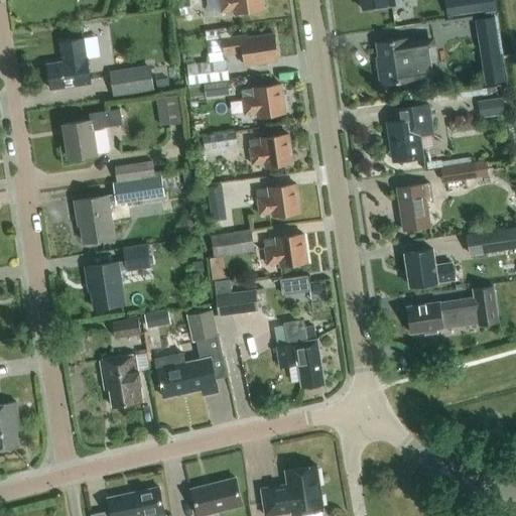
[(178,0),(181,15),(202,12),(199,0),(178,0)]
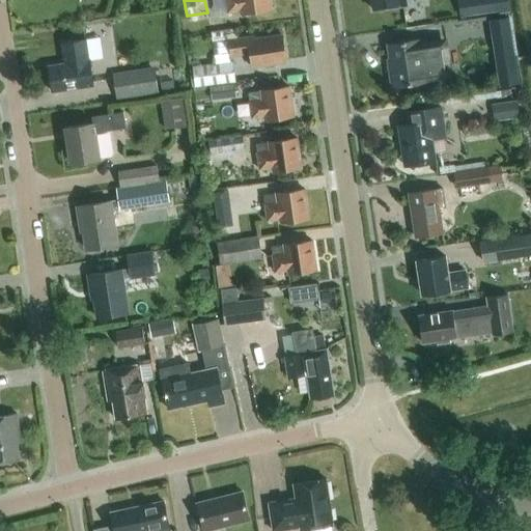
[(240,10),(241,14),(272,8),(270,0),(225,0),(227,12),(240,10)]
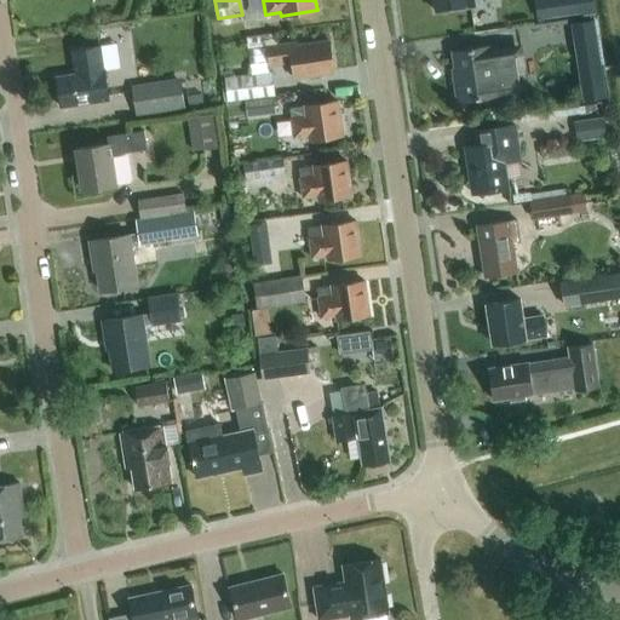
[(434,0),(436,11),(476,5),(474,0),(434,0)]
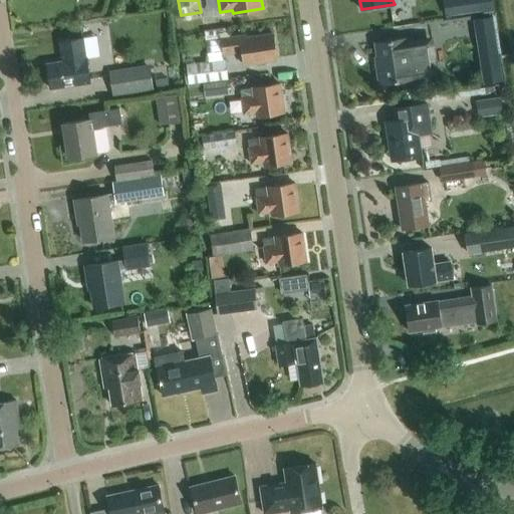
[(491,0),(470,0),(473,15),(493,12),(491,0)]
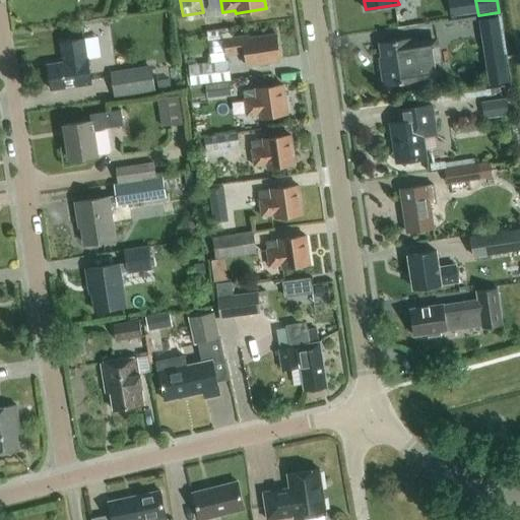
[(484,16),(494,81),(515,79),(505,13),(484,16)]
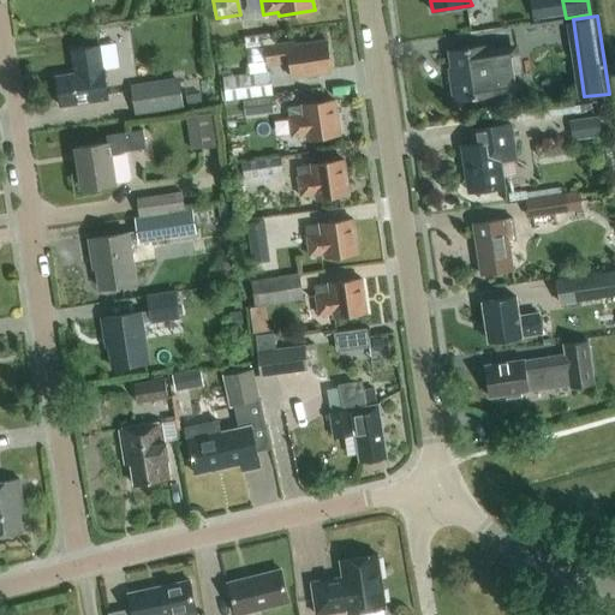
[(290,63),(292,78),(332,72),(327,40),(296,45),(296,42),(266,46),(268,65),(290,63)]
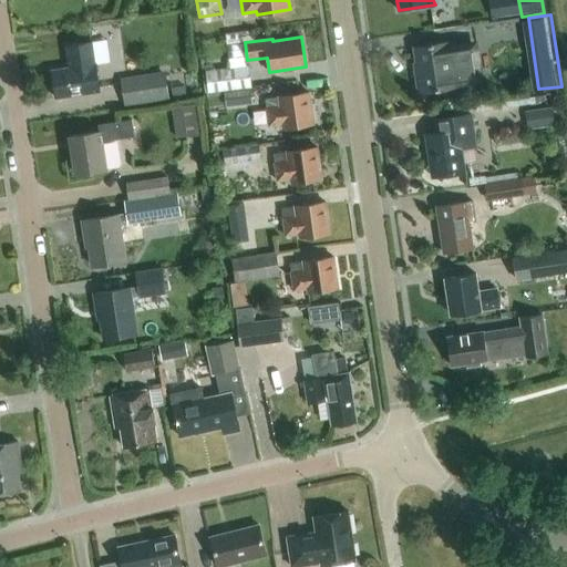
[(100,91),(99,84),(106,83),(103,62),(96,64),(93,41),(65,44),(68,68),(52,70),(57,99),(100,91)]
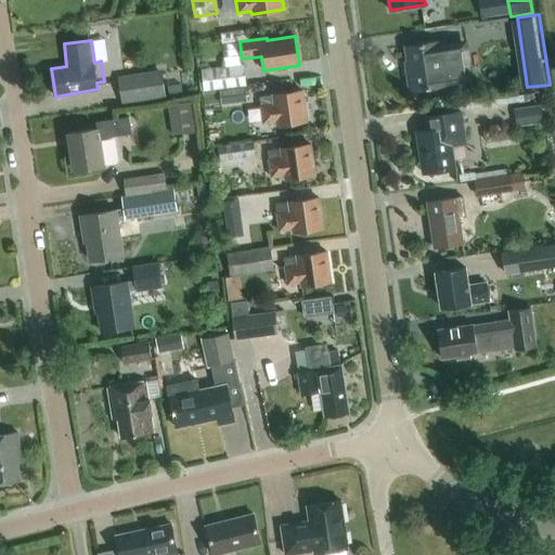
[(410,91),(447,86),(447,85),(465,81),(460,41),(439,43),(439,41),(404,47),(409,76),(408,77),(410,91)]
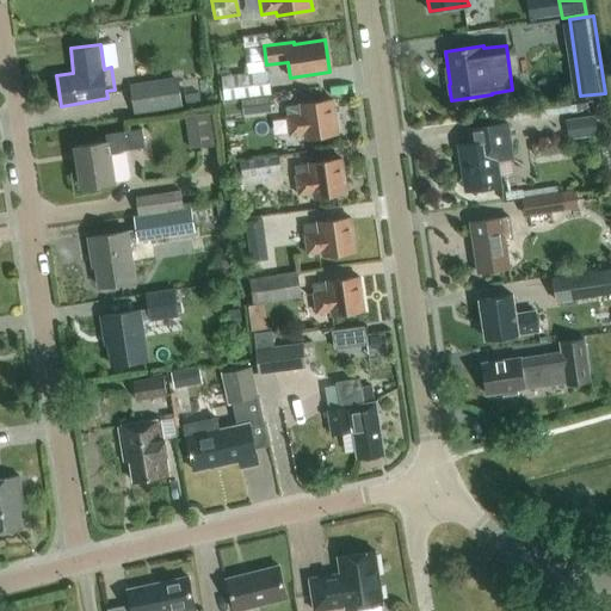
[(222,76),(224,100),(270,94),(267,71),(222,76)]
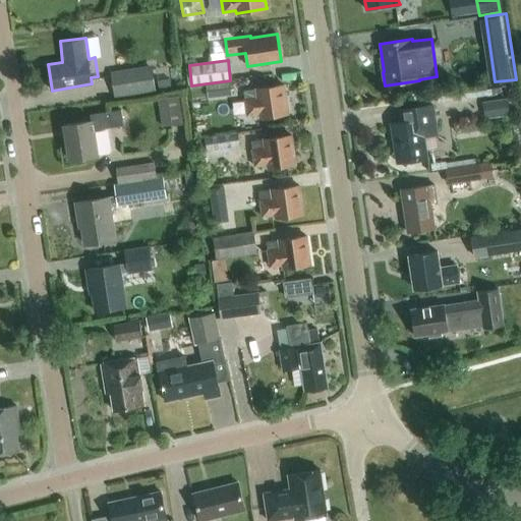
[(153,69),(111,74),(114,98),(157,93),(153,69)]
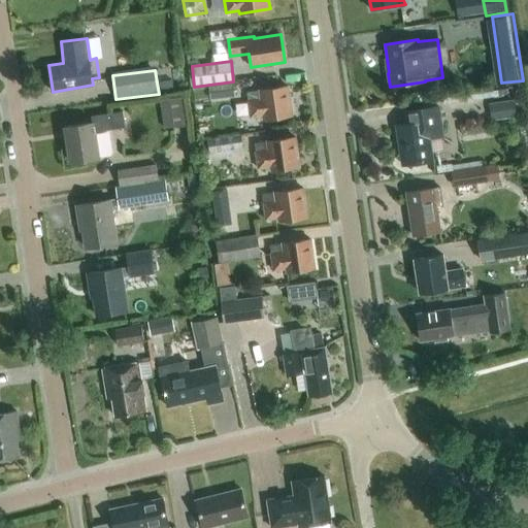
[(173,90),(172,80),(160,83),(162,92),(173,90)]
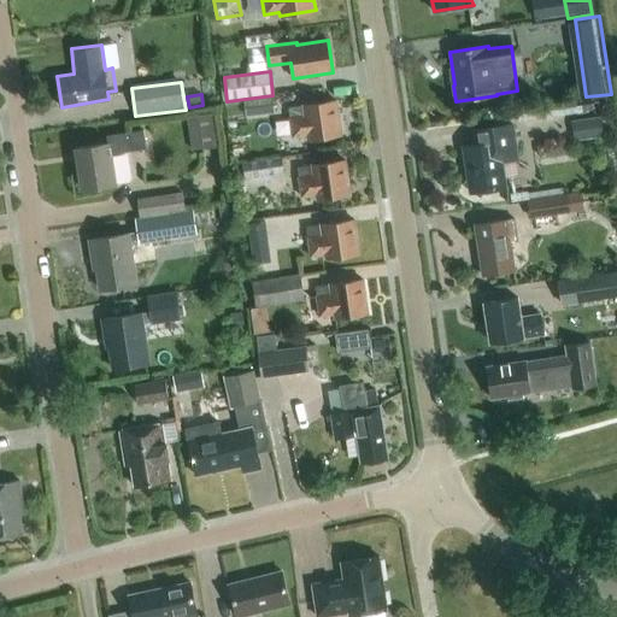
[(242,100),(244,116),(274,113),(271,97),(242,100)]
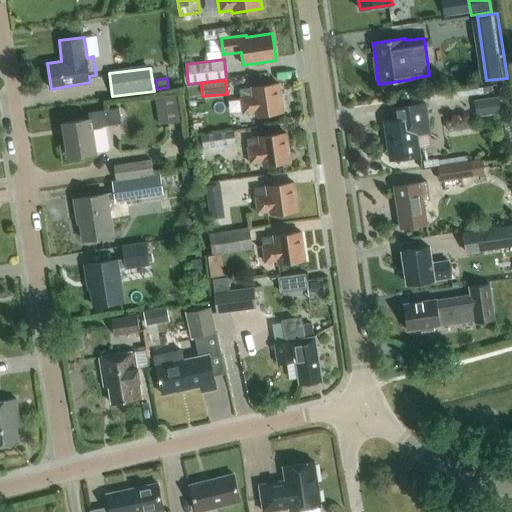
[(254,112),(255,116),(283,112),(279,84),(250,88),(239,89),(243,114),(254,112)]
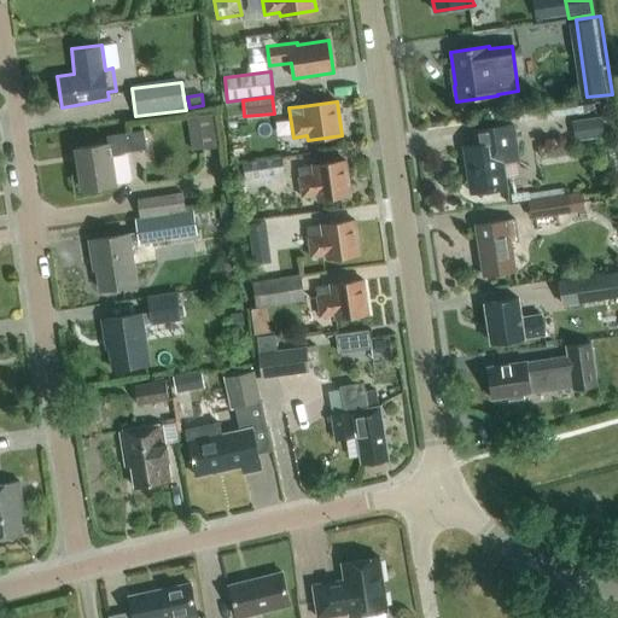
[(191,115),(197,147),(223,143),(217,111),(191,115)]
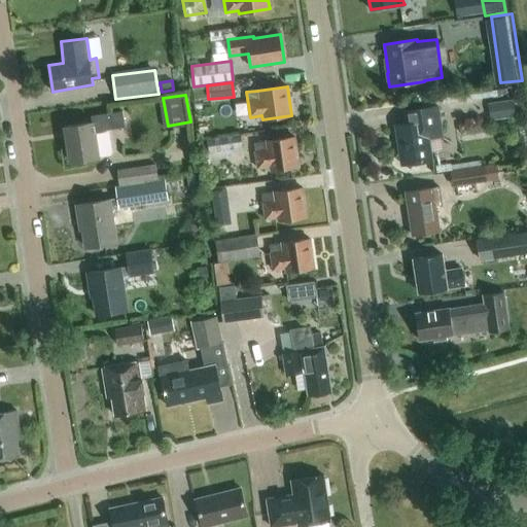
[(515,116),(512,99),(488,103),(491,120),(515,116)]
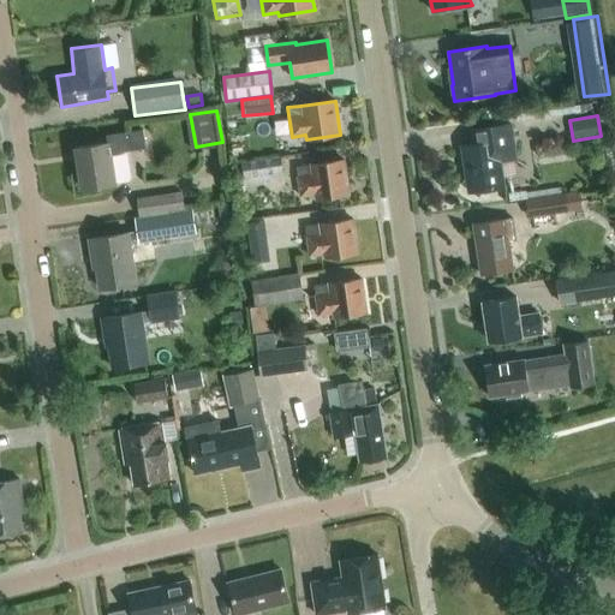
[(469,192),(472,191),(477,196),(482,190),(505,186),(501,162),(518,160),(513,124),(471,130),(473,144),(461,147),(466,178),(461,183),(469,189),(469,192)]
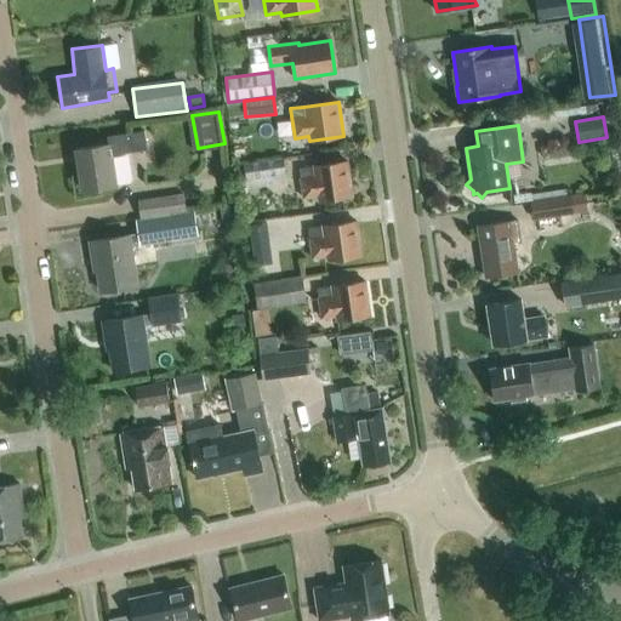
[(143,131),(130,134),(107,137),(108,144),(75,149),(83,191),(117,184),(112,155),(147,151),(143,131)]
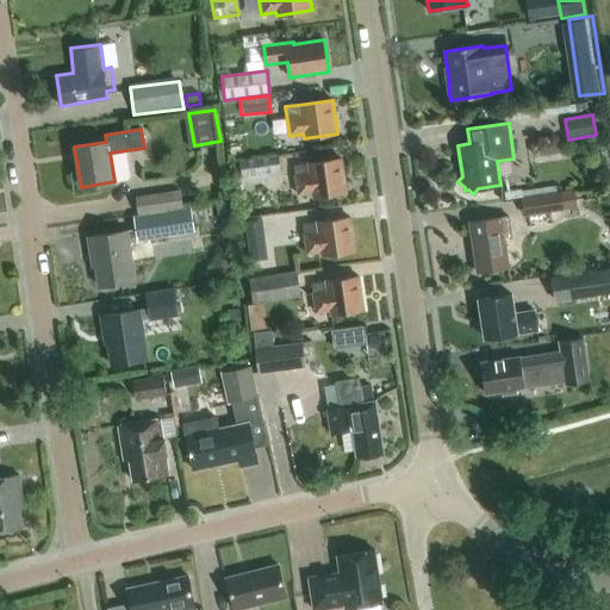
[(234,178),(242,176),(280,170),(278,155),(240,161),(240,162),(232,163),(234,178)]
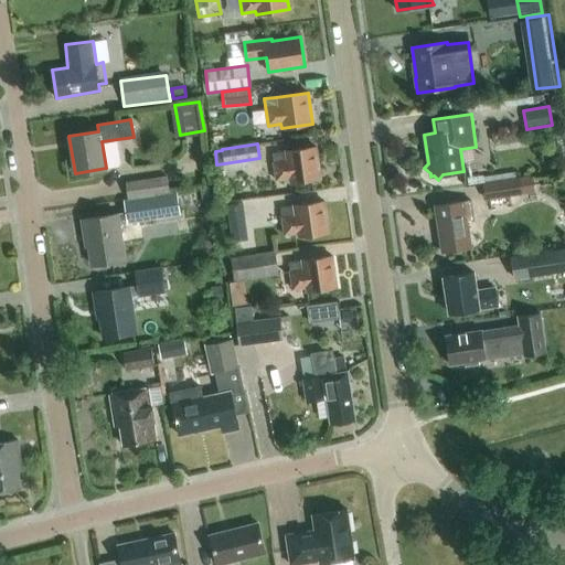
[(289,179),(289,182),(321,178),(316,147),(284,152),(284,151),(272,153),(276,181),(289,179)]
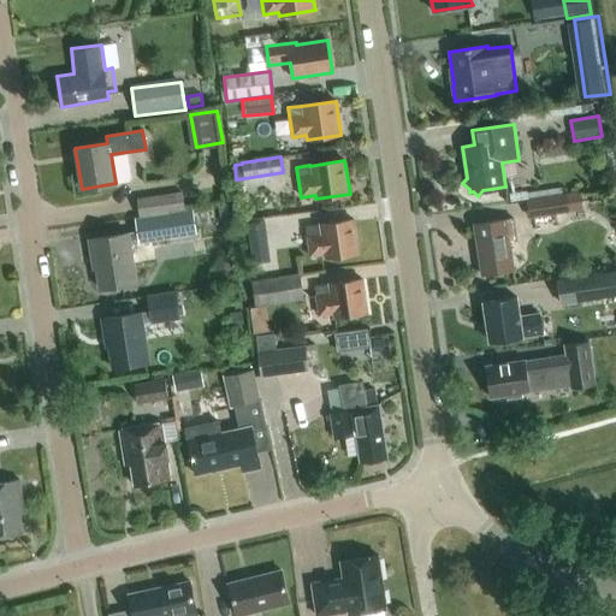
[(529,218),(584,209),(580,190),(526,199),(529,218)]
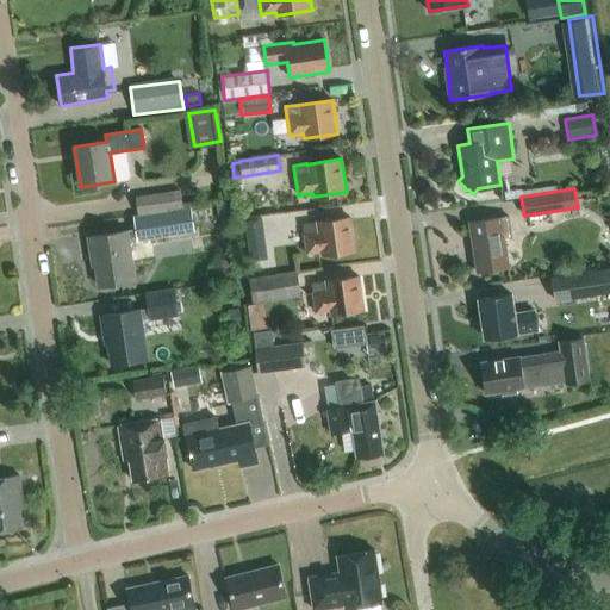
[(136,198),(138,213),(182,206),(180,191),(136,198)]
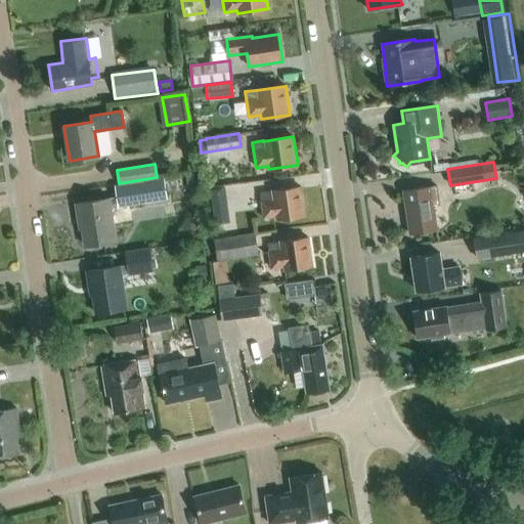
[(193,173),(185,174),(187,186),(194,185),(193,173)]
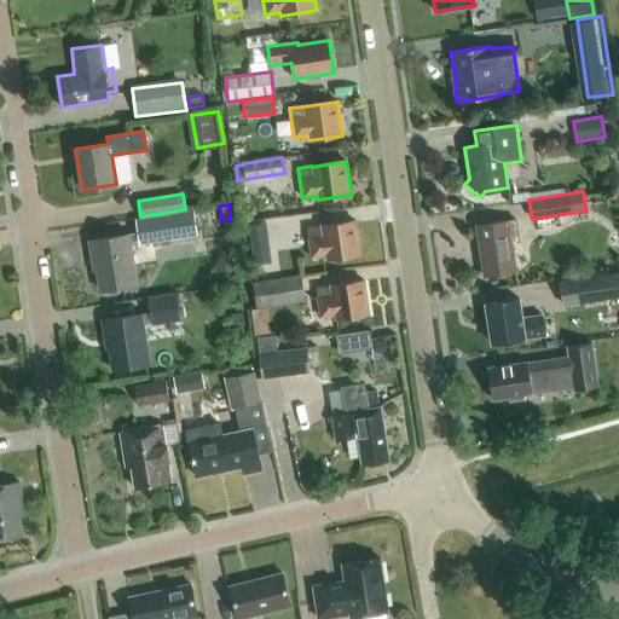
[(185,213),(185,209),(140,217),(140,220),(136,220),(137,233),(90,241),(93,260),(96,260),(103,290),(136,284),(131,247),(197,237),(194,212),(185,213)]
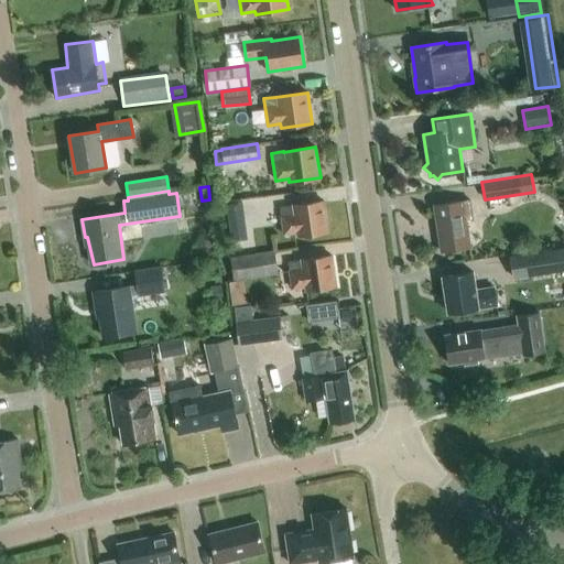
[(441,252),(470,248),(466,221),(473,220),(469,201),(434,206),(441,252)]
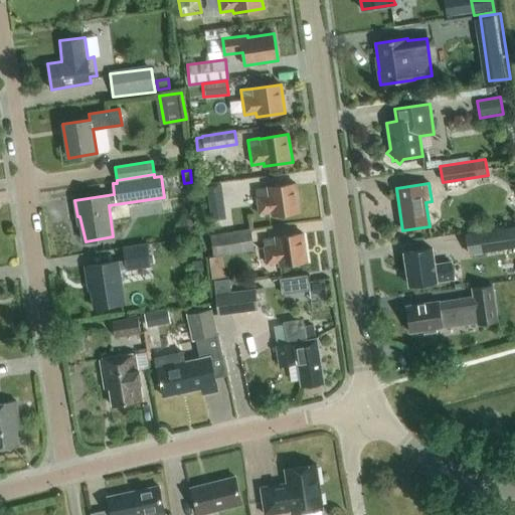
[(271,212),(272,216),(300,212),(296,184),(267,188),(255,189),(259,214),(271,212)]
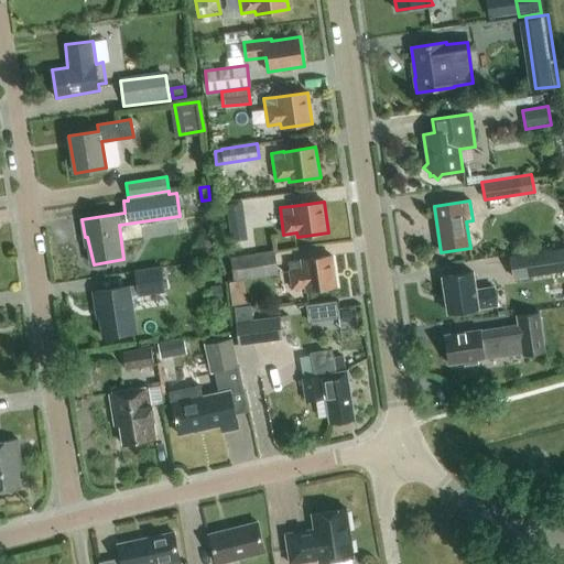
[(563,247),(510,256),(513,279),(563,271),(563,247)]
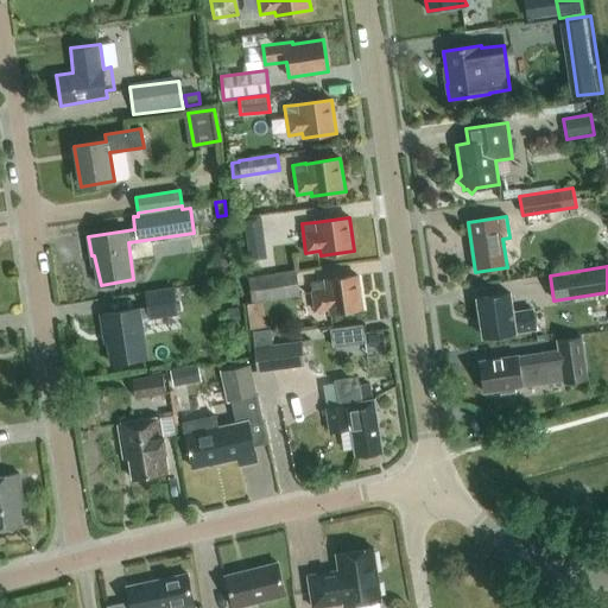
[(252,302),(299,295),(296,270),(247,277),(252,302)]
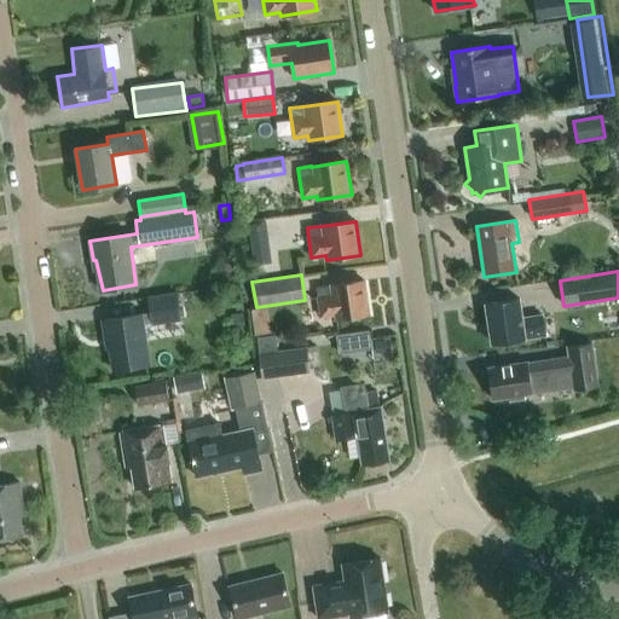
[(335,316),(335,319),(369,314),(364,281),(329,287),(329,285),(316,288),(320,318),(335,316)]
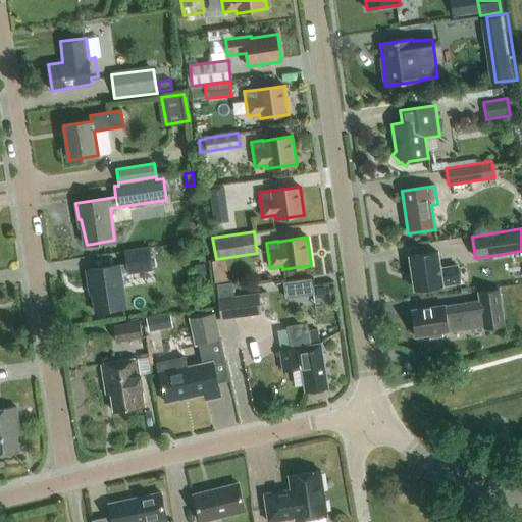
[(97,312),(125,308),(120,274),(127,273),(128,273),(153,269),(149,248),(124,252),(126,264),(120,265),(87,270),(89,286),(93,286),(97,312)]
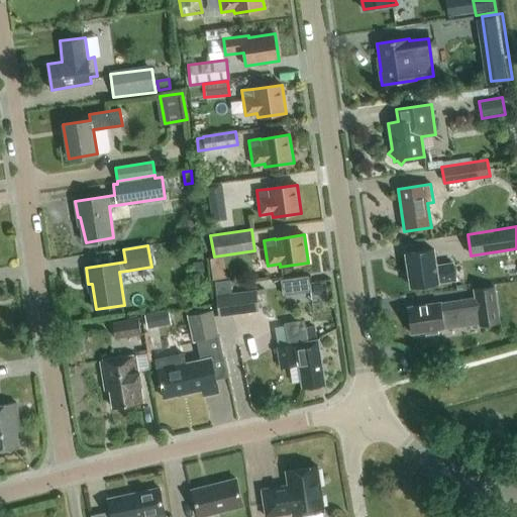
[(454,279),(455,279),(453,265),(452,265),(436,267),(434,249),(406,253),(411,287),(454,281),(454,279)]
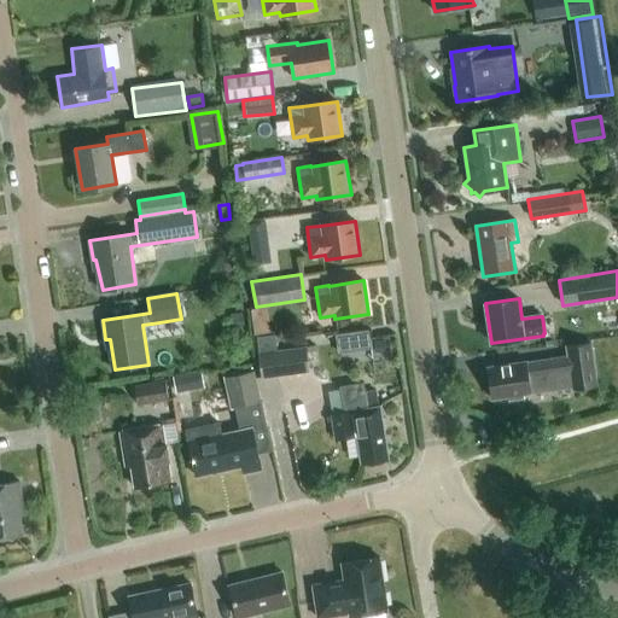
[(373,326),(340,331),(344,351),(377,347),(373,326)]
